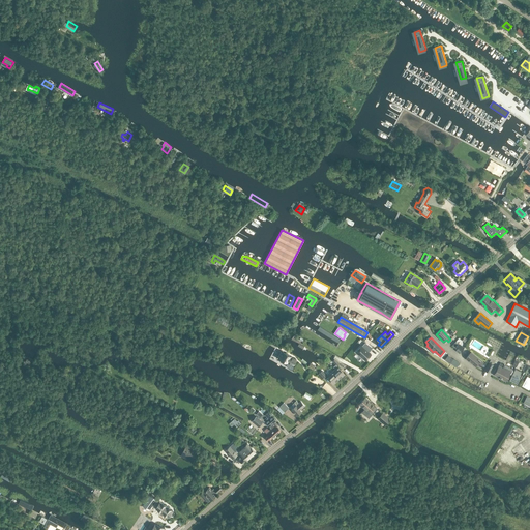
[(460,353),(464,348),(455,342),(452,345),(458,349),(457,351),(460,353)]
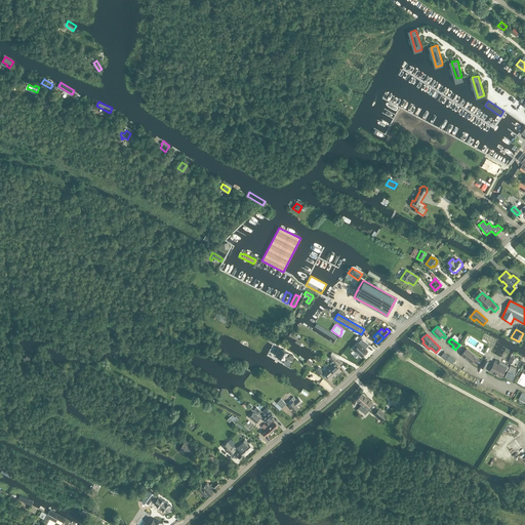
[(358,342),(354,348),(354,349),(354,350),(357,353),(358,354),(361,357),(361,356),(362,357),(367,352),(364,349),(365,348),(366,348),(369,345),(362,339),(362,340),(359,344),(358,342)]
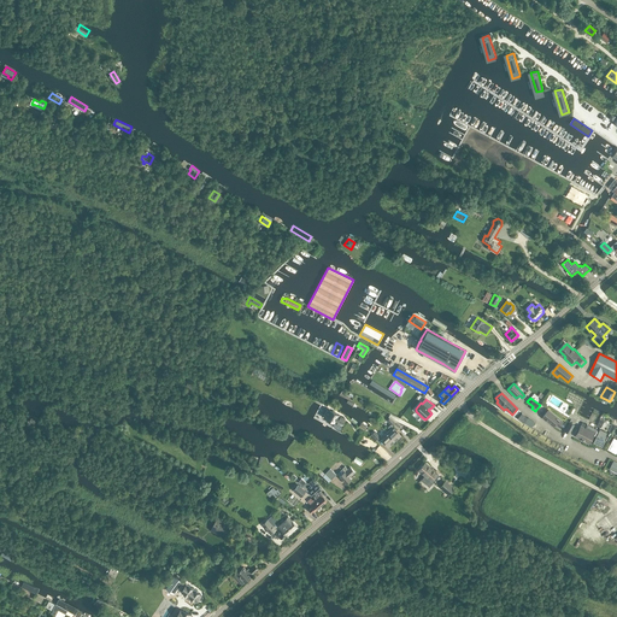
[(327,409),(322,416),(327,418),(325,422),(330,424),(333,422),(335,423),(335,422),(341,425),(345,419),(339,416),(327,409)]
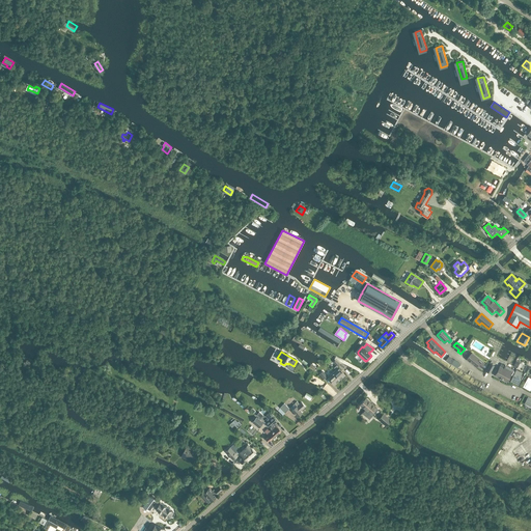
[(481,367),(485,363),(472,353),(466,359),(476,367),(477,365),(481,367)]
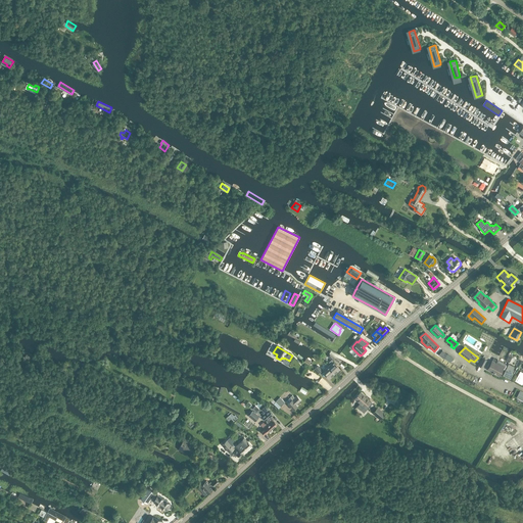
[(331,365),(328,367),(334,374),(340,369),(332,361),(335,359),(334,359),(335,358),(331,354),(328,357),(331,360),(329,363),(331,365)]
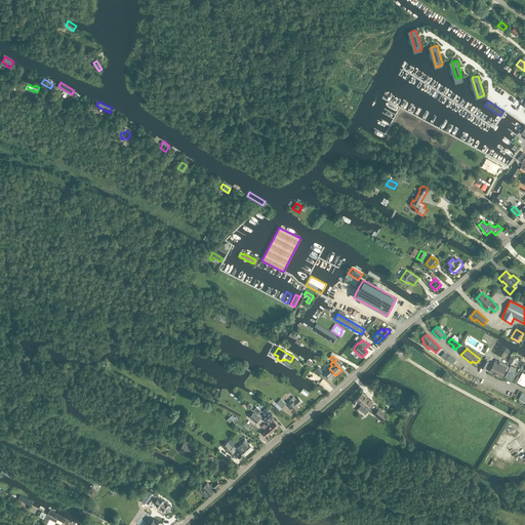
[(499,361),(495,359),(494,361),(489,370),(501,377),(507,369),(509,365),(499,360),(499,361)]
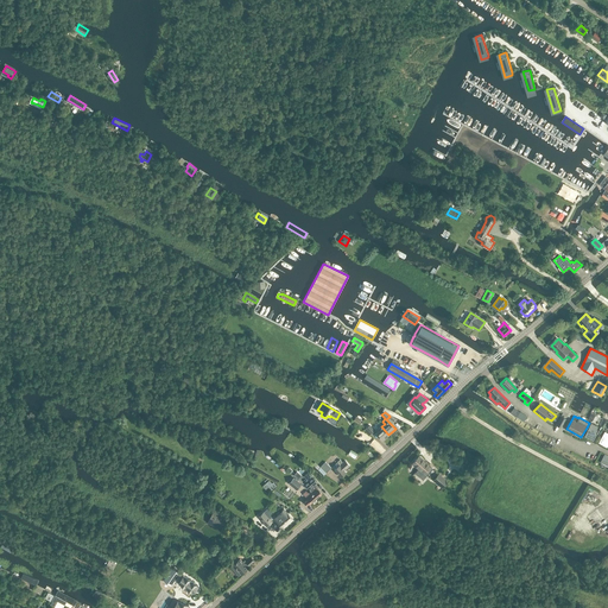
[(590,424),(584,436),(594,441),(597,434),(596,432),(597,430),(597,428),(590,424)]
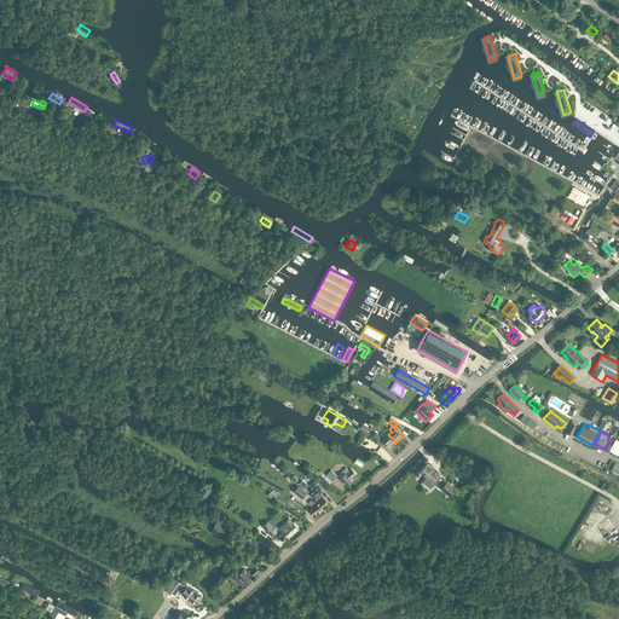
[(388,434),(382,440),(389,449),(395,443),(388,434)]
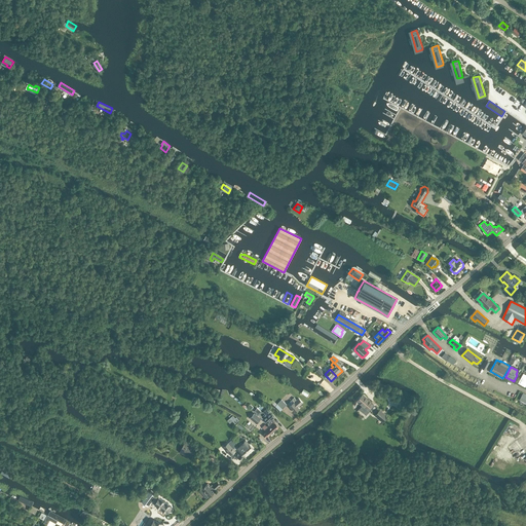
[(367,410),(373,404),(363,395),(357,401),(358,402),(357,403),(355,404),(357,406),(358,407),(360,407),(361,406),(362,405),(367,410)]
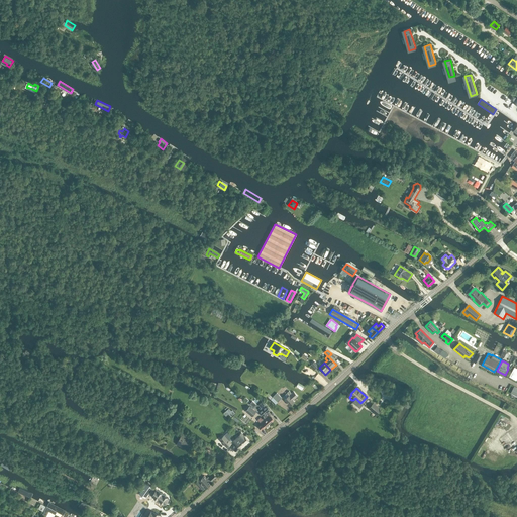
[(397,397),(402,392),(398,388),(393,393),(397,397)]
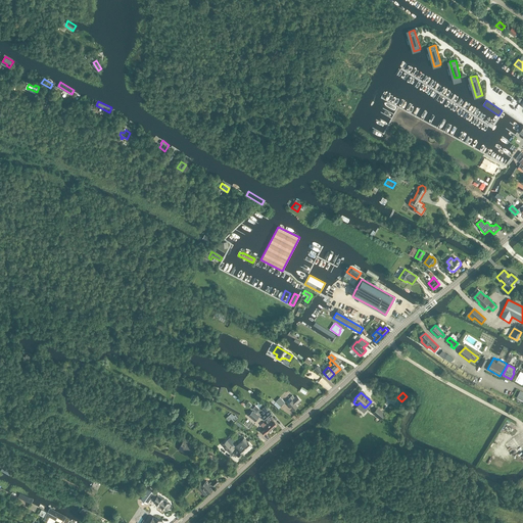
[(295,398),(292,395),(291,397),(293,400),(292,400),(288,405),(293,411),(297,407),(296,405),(300,400),(297,396),(295,398)]
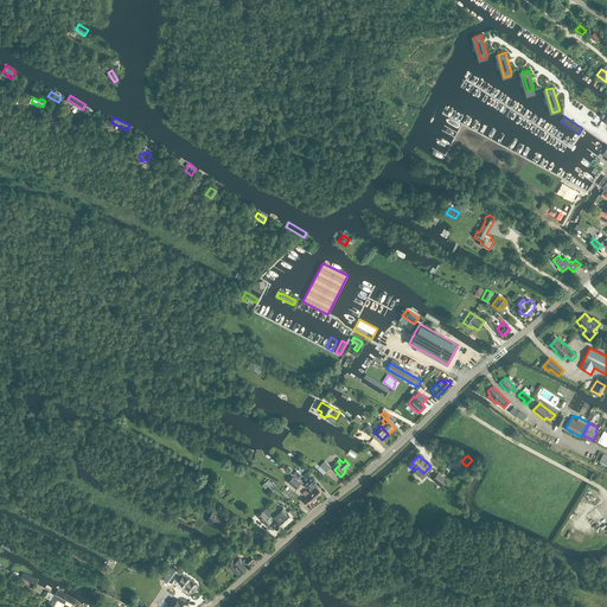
[(320,466),(314,461),(312,464),(324,474),(331,467),(325,461),(320,466)]
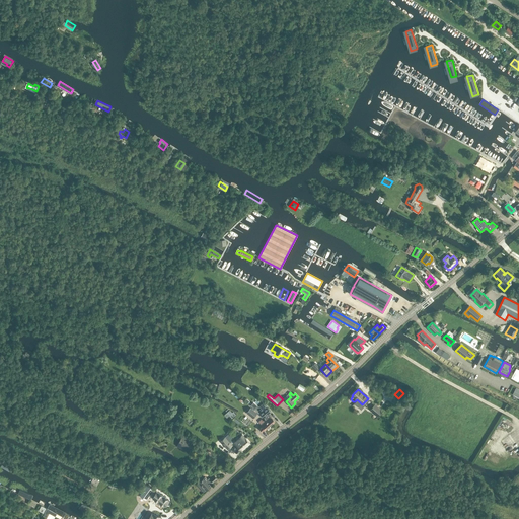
[(378,418),(383,412),(375,404),(370,411),(378,418)]
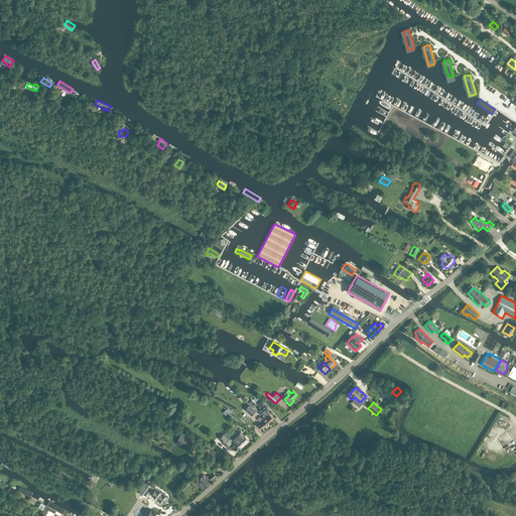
[(269,409),(265,404),(258,410),(262,414),(261,414),(263,417),(269,423),(273,418),(267,411),(269,409)]
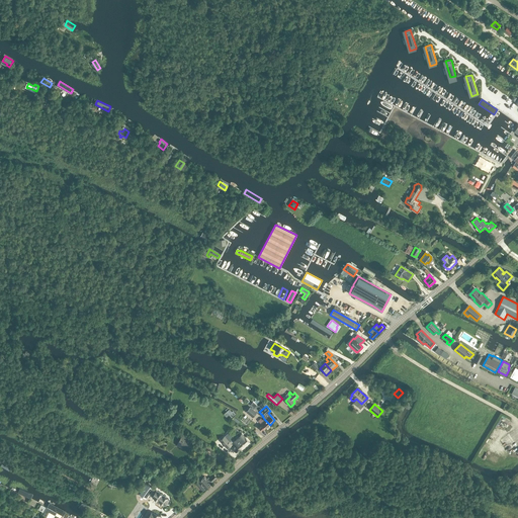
[(250,408),(249,407),(247,409),(248,409),(246,412),(253,418),(257,413),(251,407),(250,408)]
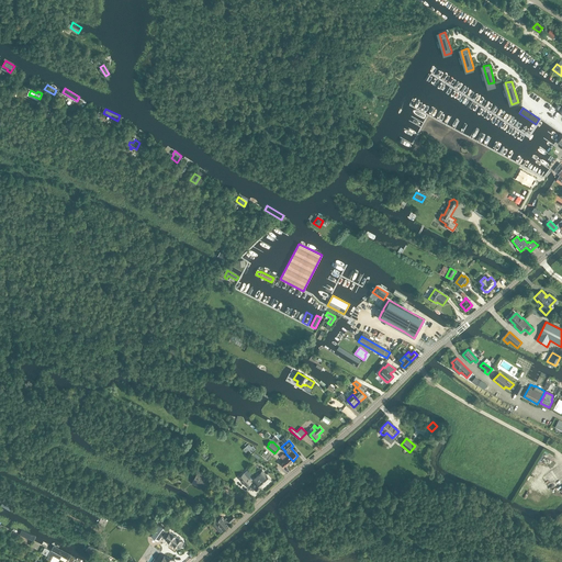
[(249,444),(246,447),(248,449),(251,453),(256,449),(253,446),(251,447),(249,444)]
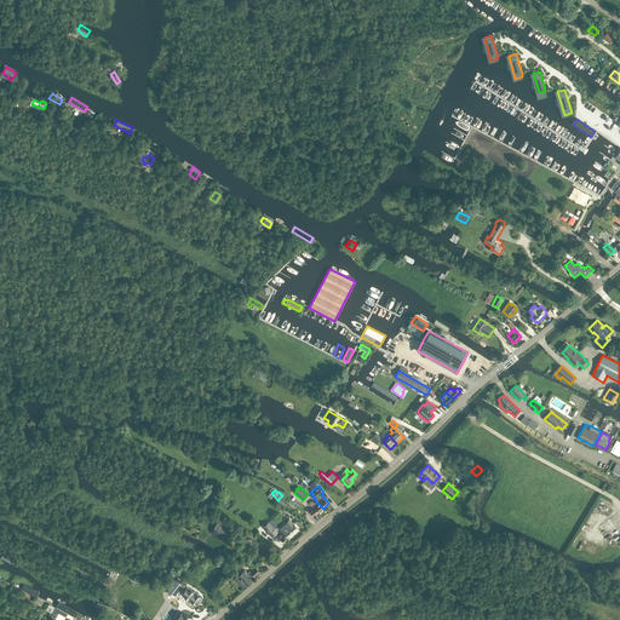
[(314,503),(313,500),(309,504),(314,509),(310,511),(314,516),(316,512),(317,514),(323,509),(316,501),(314,503)]
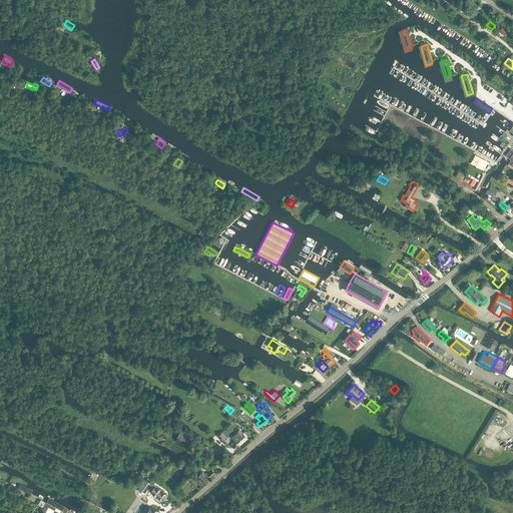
[(187,446),(191,439),(187,437),(189,433),(173,424),(172,427),(180,432),(176,440),(187,446)]
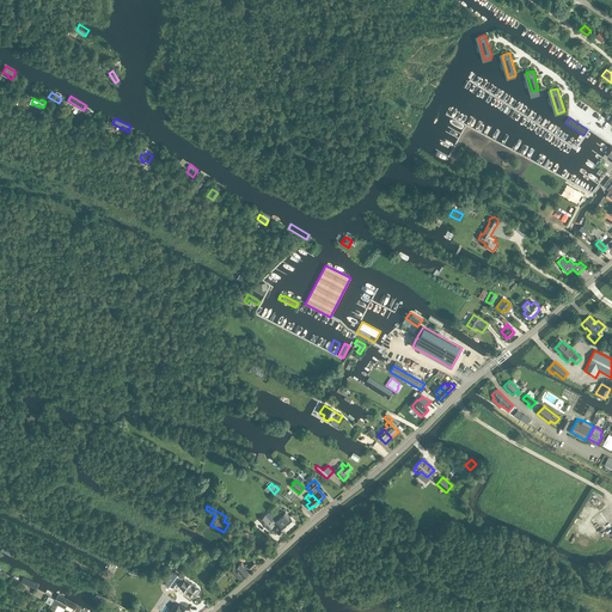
[(283,515),(281,512),(280,512),(276,515),(275,516),(277,520),(275,522),(283,532),(294,522),(286,513),(283,515)]
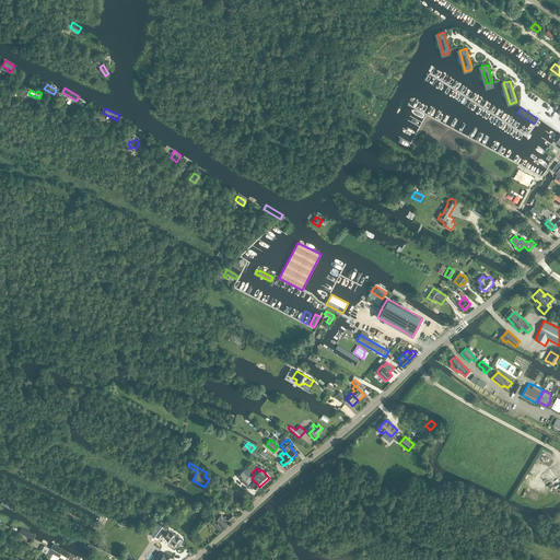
[(246,485),(251,480),(243,471),(238,476),(246,485)]
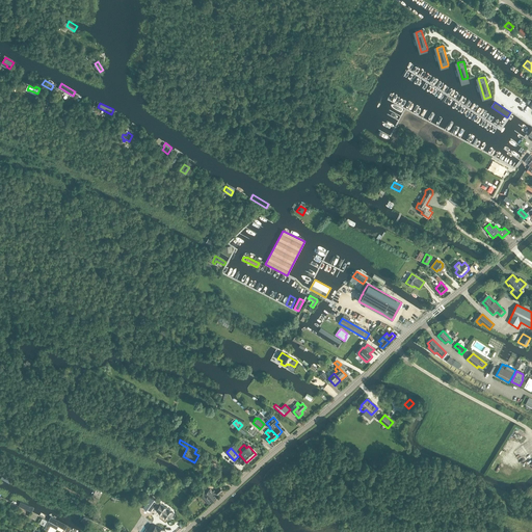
[(207,491),(204,495),(211,503),(215,499),(214,498),(222,490),(219,487),(213,494),(212,491),(210,489),(207,491)]
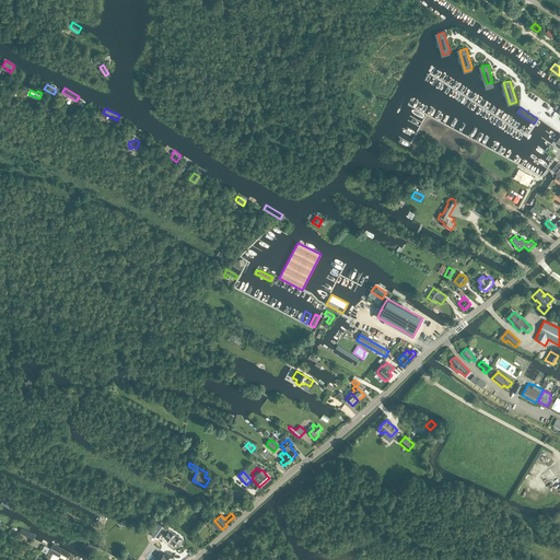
[(160,524),(151,534),(158,539),(162,534),(178,546),(179,545),(181,546),(183,543),(182,541),(183,540),(178,537),(179,536),(177,535),(176,536),(173,533),(174,532),(171,531),(171,532),(160,524)]
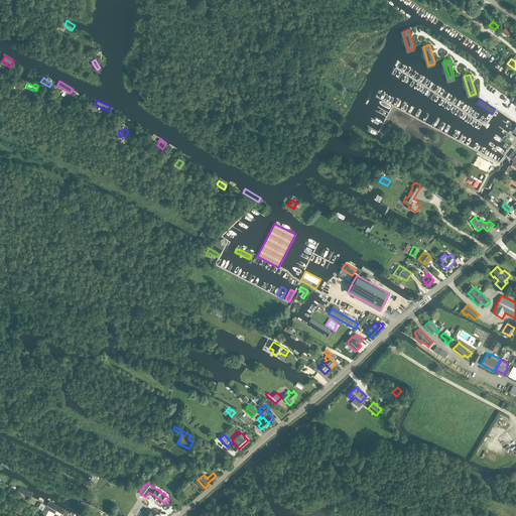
[(20,487),(18,491),(24,494),(31,497),(33,493),(20,487)]
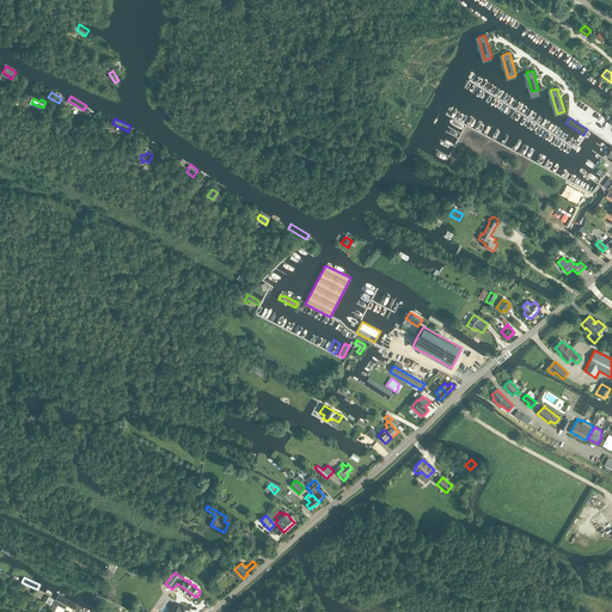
[(50,609),(50,610),(54,611),(57,605),(61,607),(65,609),(65,607),(66,605),(74,610),(78,605),(60,594),(59,594),(56,598),(50,609)]
